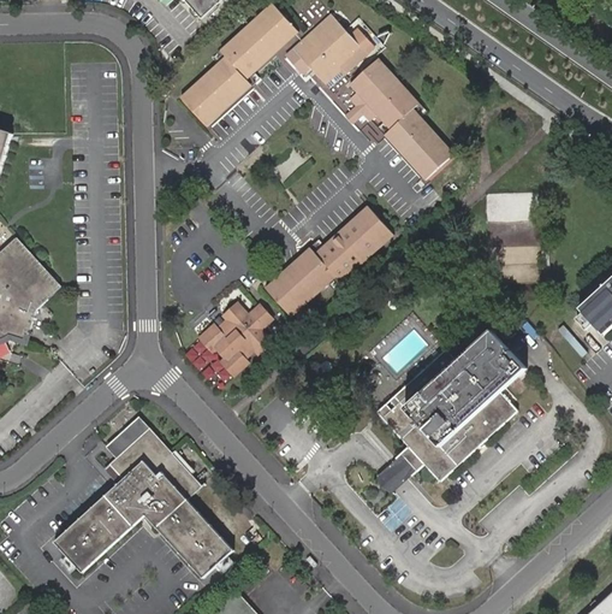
[(183,0),(198,17),(217,0),(183,0)]
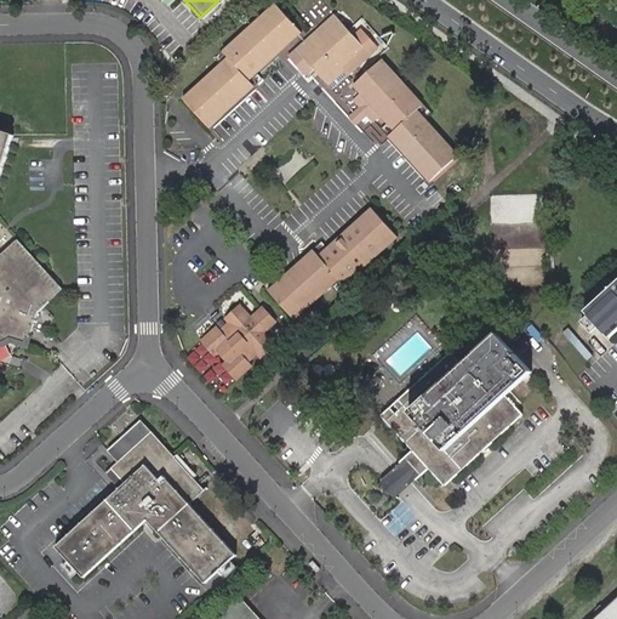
[(298,30),(272,1),(218,50),(224,56),(218,62),(180,97),(206,126),(251,84),(246,78),(252,73),(298,30)]
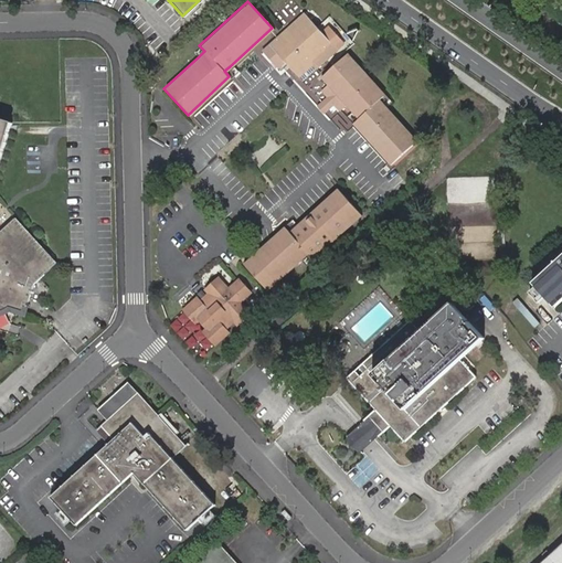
[(272,57),(278,64),(282,61),(290,71),(299,80),(335,48),(329,41),(304,13),(285,30),(284,28),(267,43),(260,50),(269,60),(272,57)]
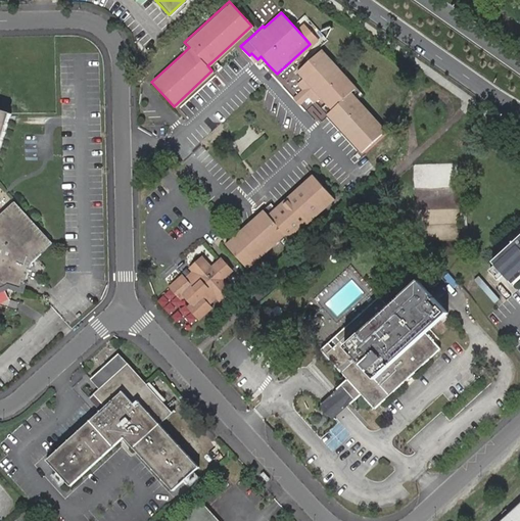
[(295,93),(300,99),(305,94),(312,100),(318,95),(329,108),(324,112),(360,151),(384,129),(349,90),(355,86),(320,47),(294,70),(300,77),(295,82),(300,88),(295,93)]
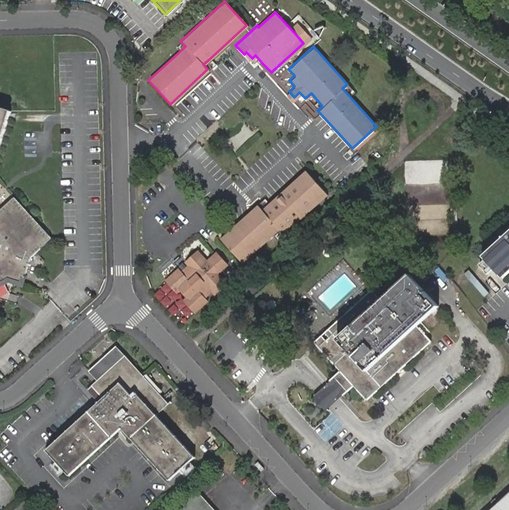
[(249,60),(252,58),(246,52),(244,54),(249,60)]
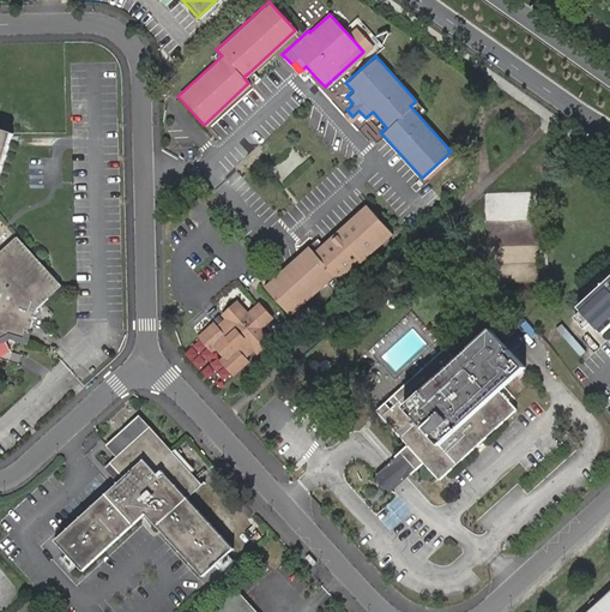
[(348,120),(352,117),(346,109),(342,114),(348,120)]
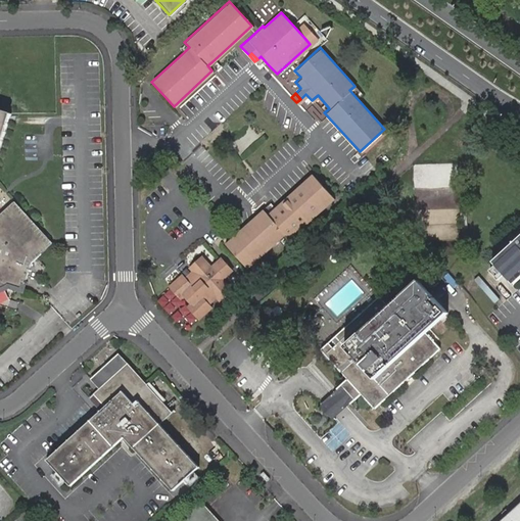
[(264,209),(225,244),(243,267),(282,232),(283,234),(286,237),(331,197),(311,174),(304,180),(305,182),(268,216),(267,214),(264,209)]
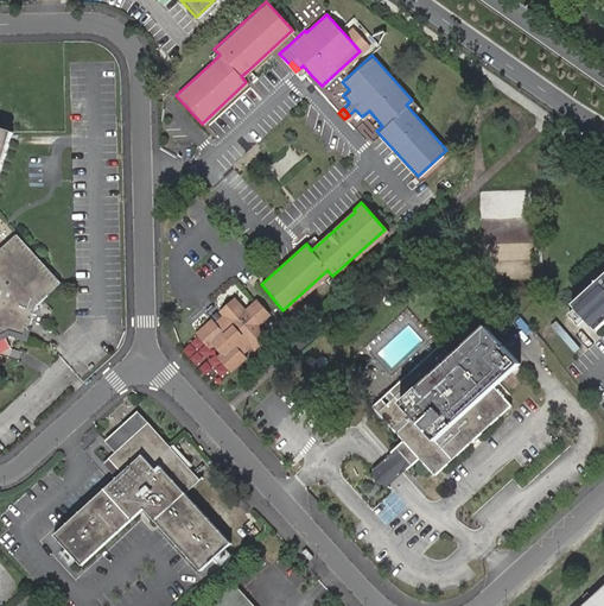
[(354,209),(310,248),(311,251),(355,212),(354,209)]
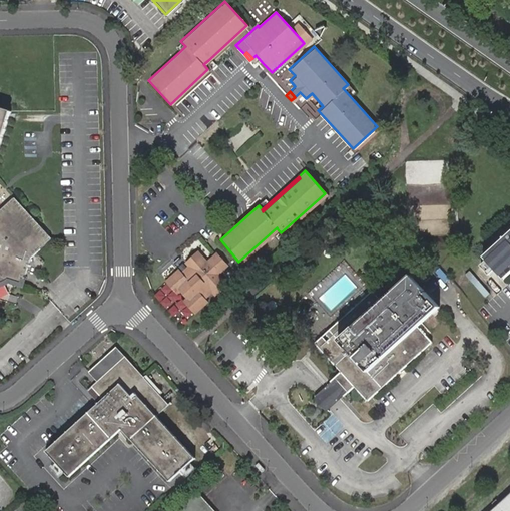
[(327,194),(325,193),(281,232),(283,234),(327,194)]
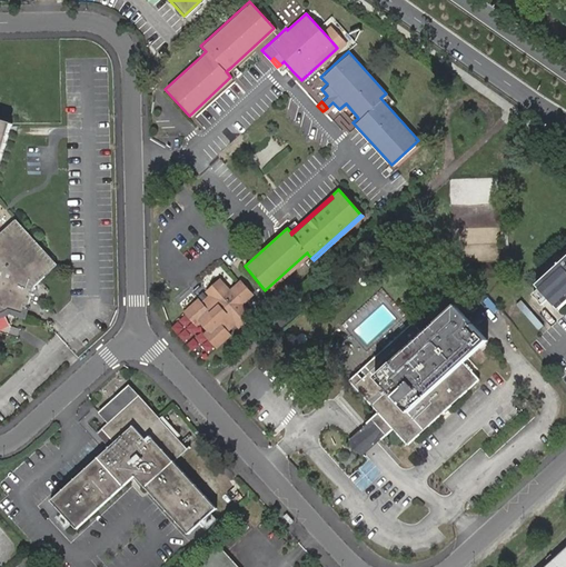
[(15,217),(0,228),(0,314),(2,314),(11,307),(29,311),(36,287),(60,266),(15,217)]
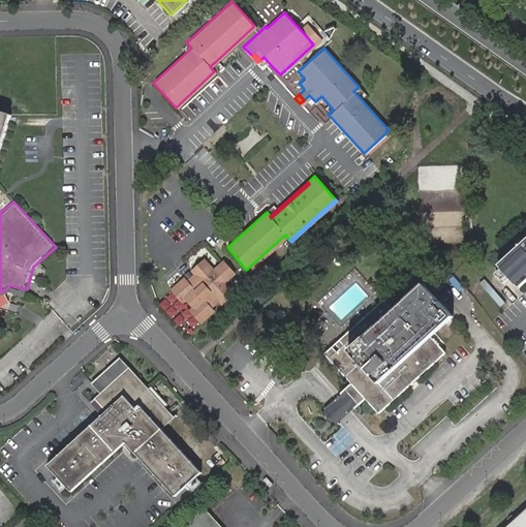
[(225,246),(227,247),(267,212),(265,211),(235,237),(225,246)]
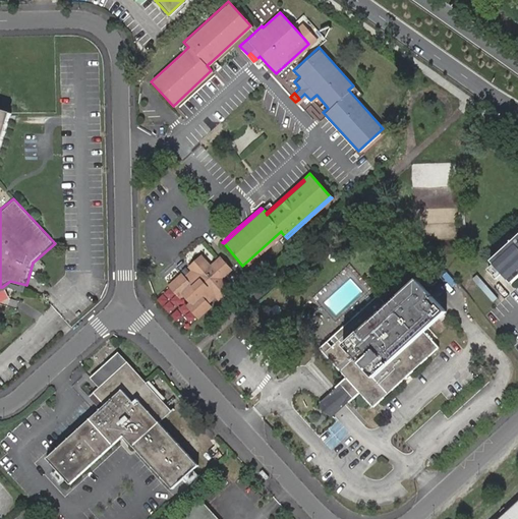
[(281,231),(242,266),(244,267),(282,233),(281,231)]
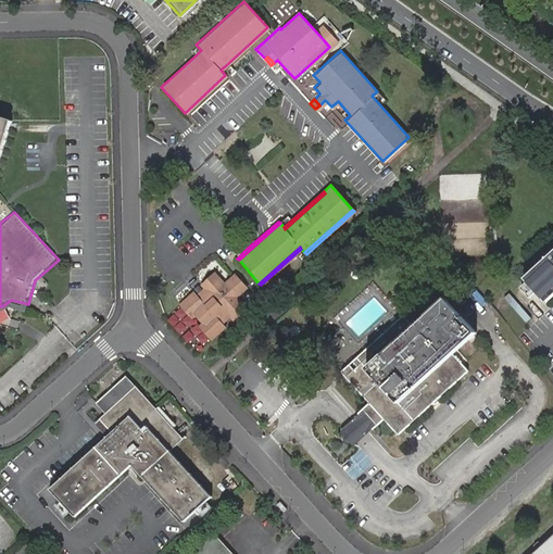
[(524,280),(533,291),(542,301),(552,291),(552,247),(520,277),(524,280)]
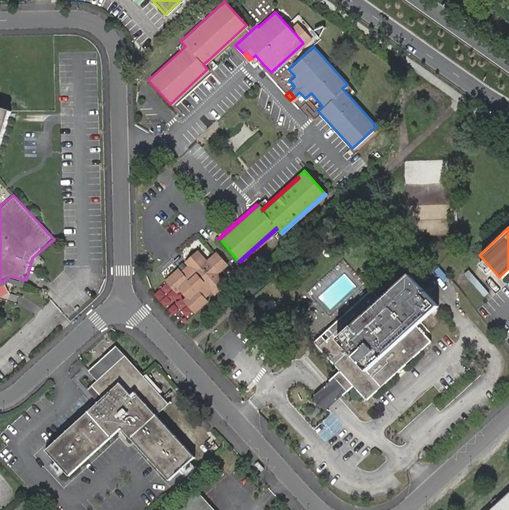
[(225,264),(213,251),(204,260),(196,250),(183,261),(186,264),(178,271),(176,267),(163,279),(174,291),(177,288),(184,296),(181,299),(193,311),(205,300),(202,297),(210,290),(212,293),(225,282),(216,272),(225,264)]
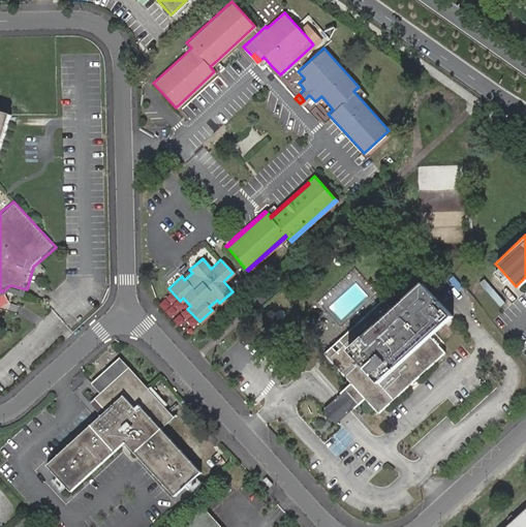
[(501,282),(507,277),(498,267),(493,273),(501,282)]
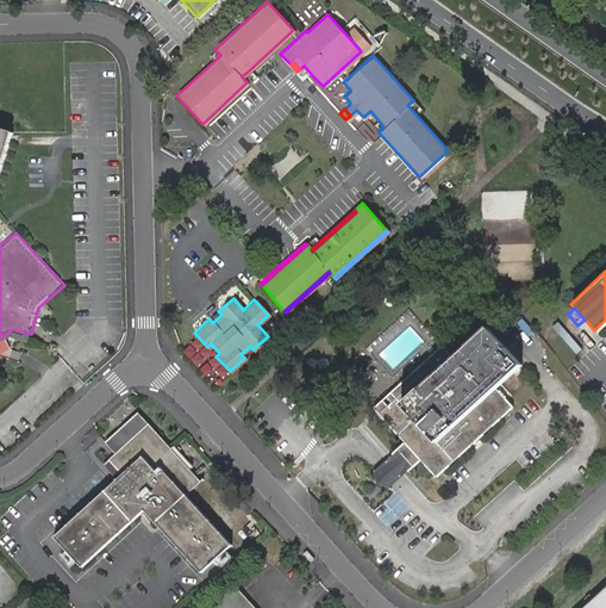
[(401,440),(417,458),(433,476),(511,405),(494,386),(519,364),(507,349),(523,335),(517,327),(500,342),(485,326),(451,357),(439,345),(388,391),(372,407),(401,440)]
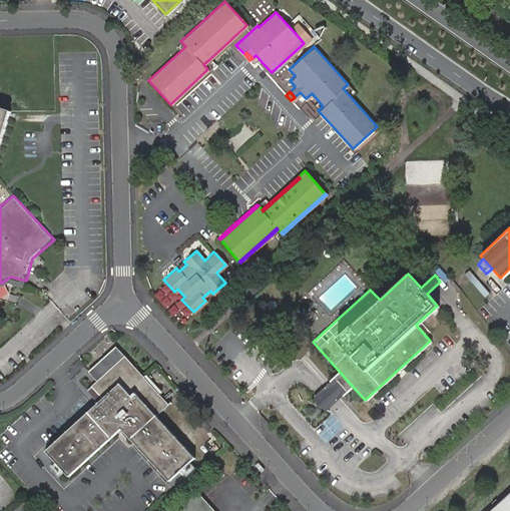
[(96,402),(44,450),(67,475),(119,428),(167,480),(192,457),(154,414),(166,403),(114,345),(86,371),(95,381),(85,390),(96,402)]
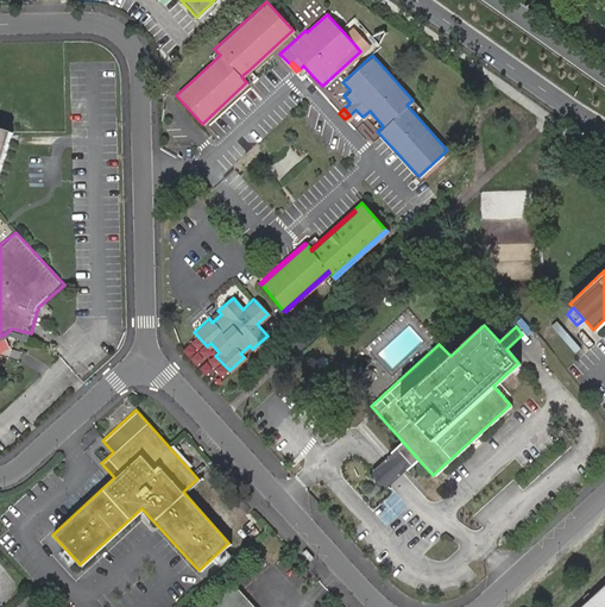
[(401,471),(416,457),(401,439),(385,455),(377,462),(371,467),(370,468),(373,480),(385,485),(386,483),(392,479),(401,471)]
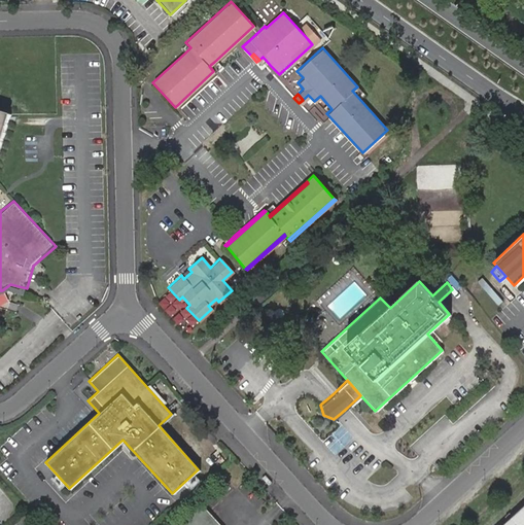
[(188,489),(201,478),(197,473),(184,484),(188,489)]
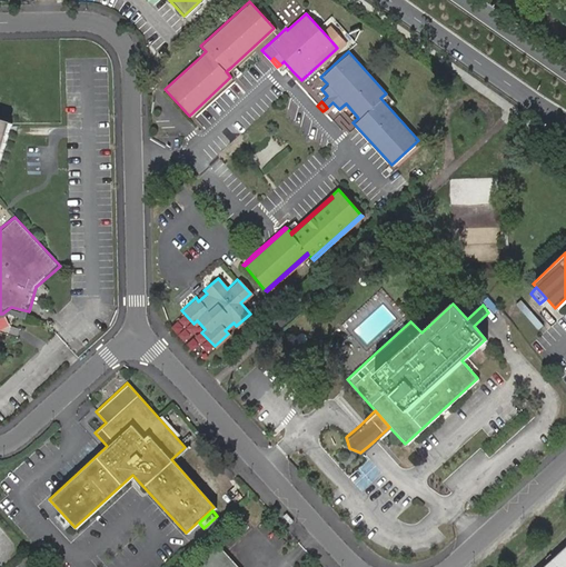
[(565,566),(565,540),(536,566),(565,566)]
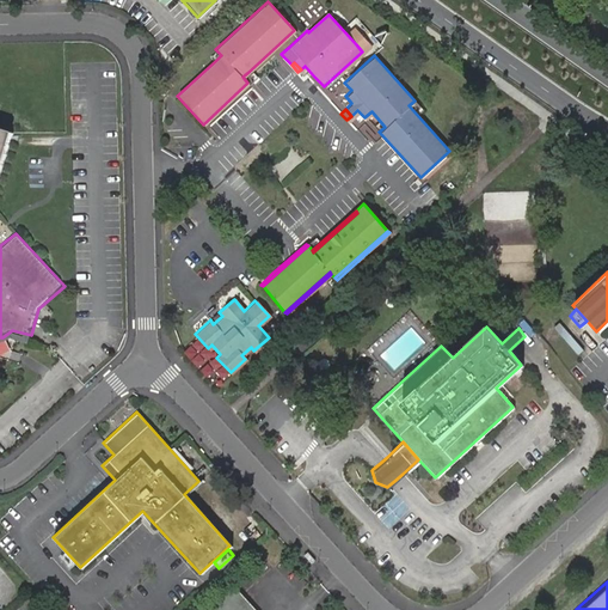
[(251,609),(232,587),(206,609),(251,609)]
